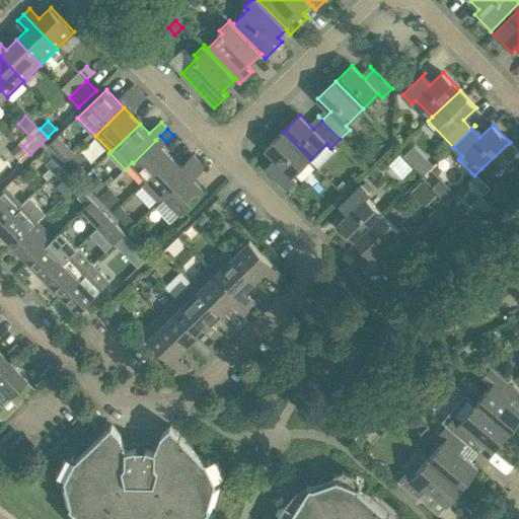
[(293,176),(310,159),(283,132),(266,149),(279,162),(271,170),(267,166),(267,167),(288,190),(297,180),(293,176)]
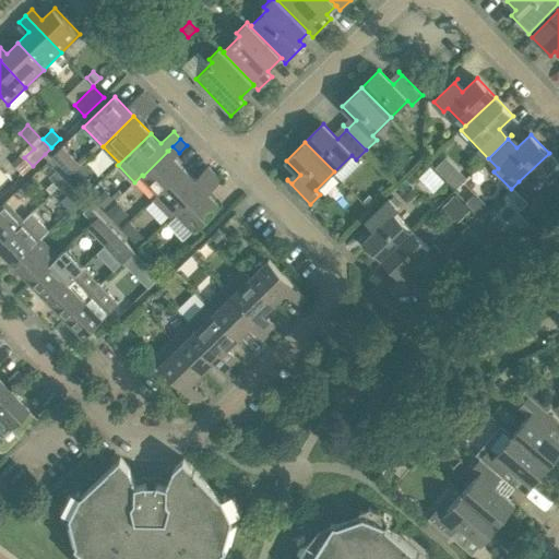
[(69,175),(80,164),(62,147),(52,157),(69,175)]
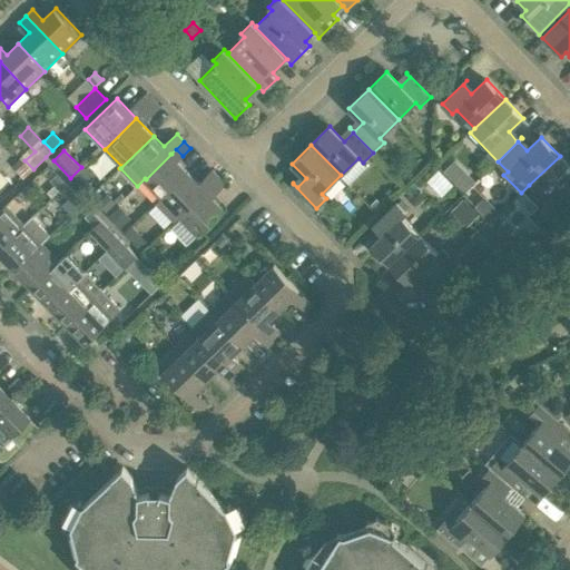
[(163,197),(188,172),(172,154),(146,179),(163,196),(163,197)]
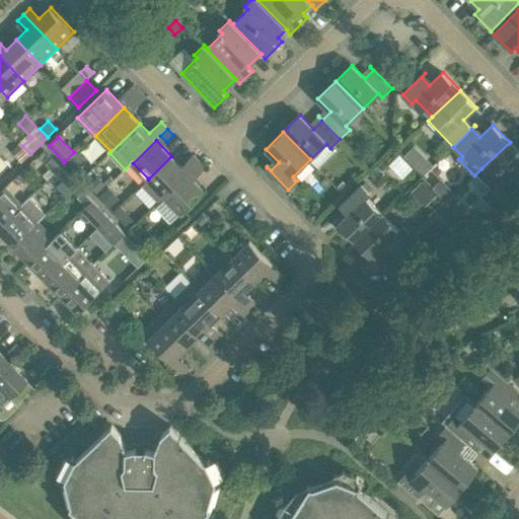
[(482,168),(474,175),(475,176),(477,174),(491,189),(483,196),(494,208),(518,183),(518,178),(513,172),(518,166),(518,151),(515,147),(510,142),(482,168)]
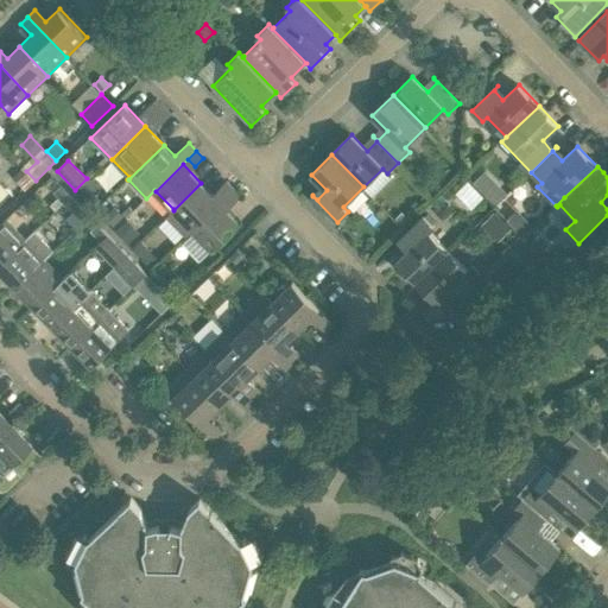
[(25,191),(36,181),(26,171),(16,182),(25,191)]
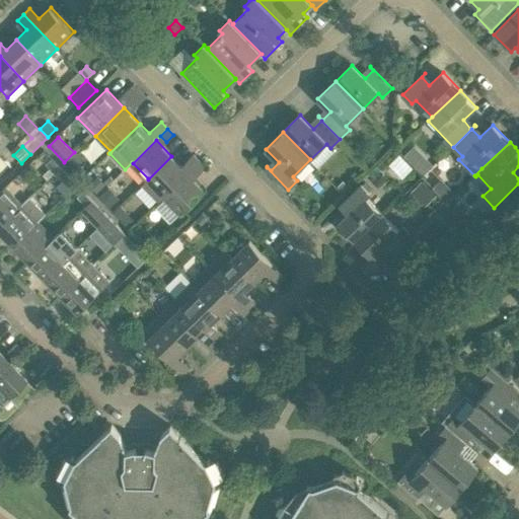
[(413,164),(421,172),(431,163),(423,154),(413,164)]
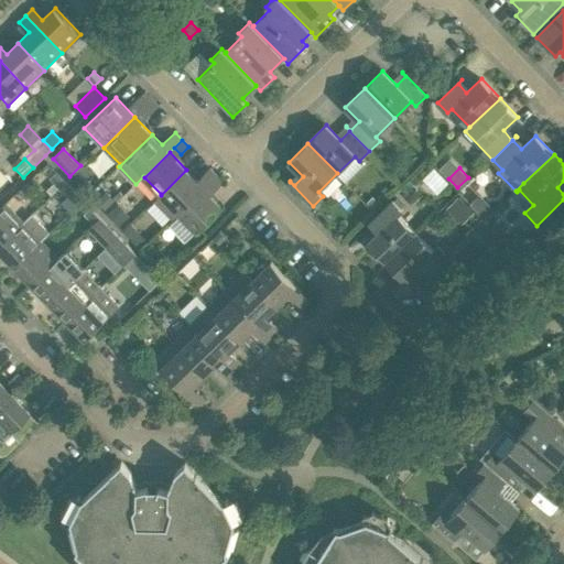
[(209,183),(217,175),(210,169),(202,176),(209,183)]
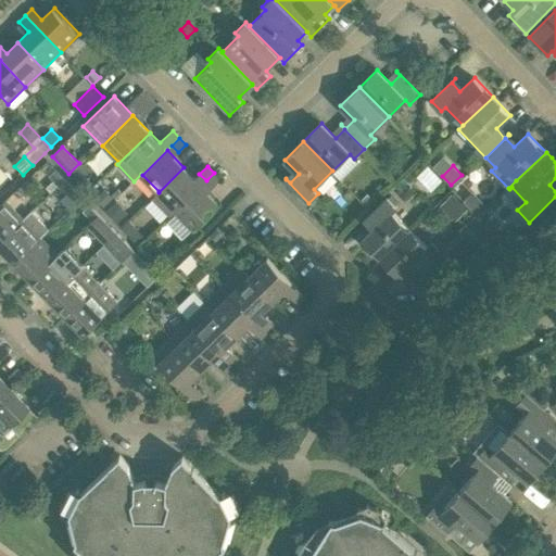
[(176,210),(201,186),(184,167),(159,192),(159,191),(151,198),(168,216),(176,210)]
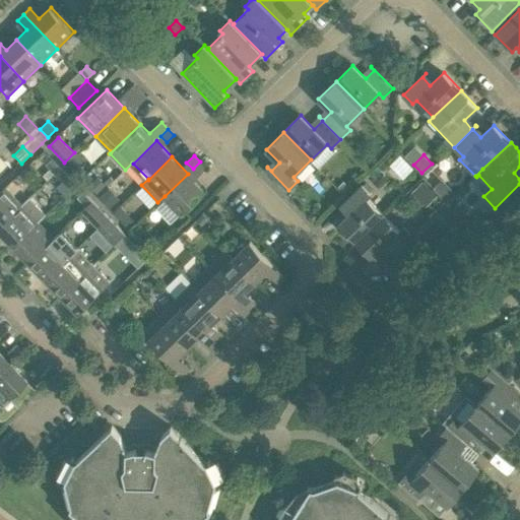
[(56,175),(62,168),(52,158),(46,165),(50,169),(54,173),(56,175)]
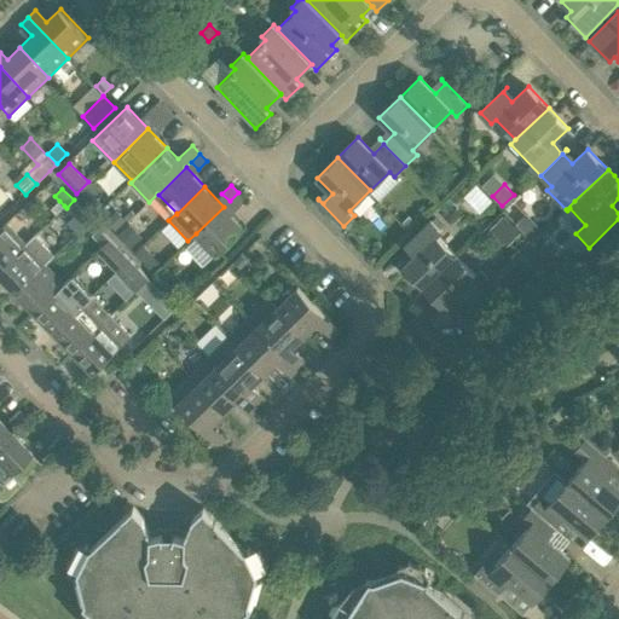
[(237,209),(246,201),(238,192),(230,201),(237,209)]
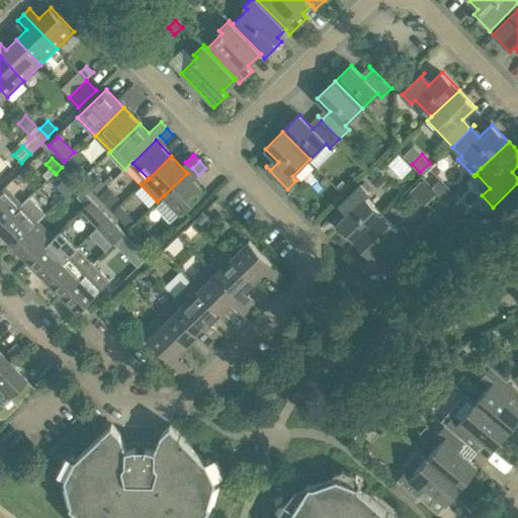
[(63,181),(69,175),(62,167),(56,174),(63,181)]
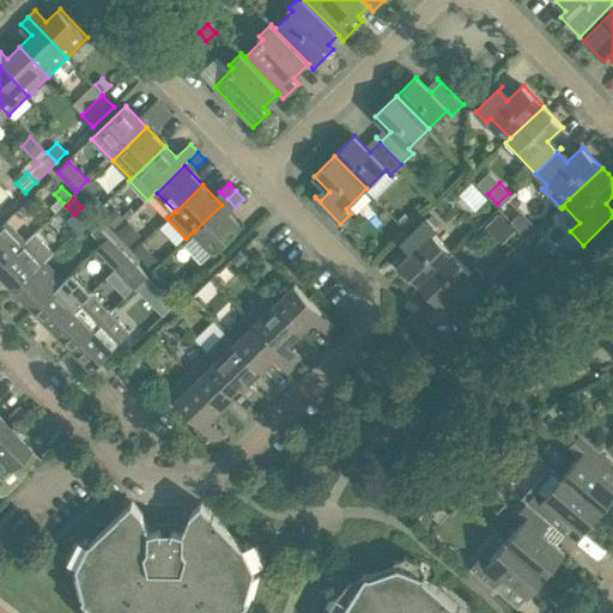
[(59,199),(50,207),(56,212),(64,204),(59,199)]
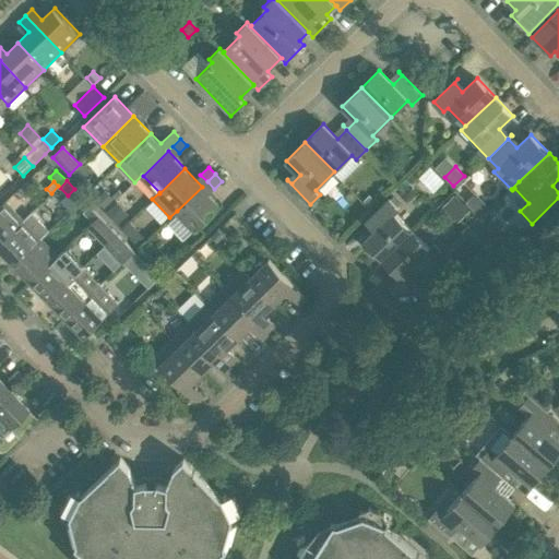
[(195,229),(221,205),(202,187),(177,211),(195,229)]
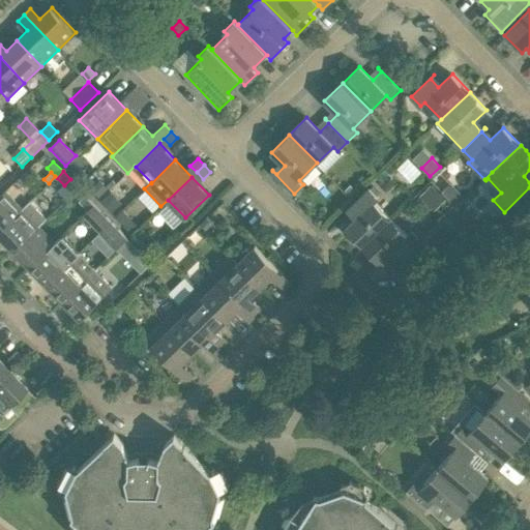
[(98,195),(107,187),(99,180),(91,187),(98,195)]
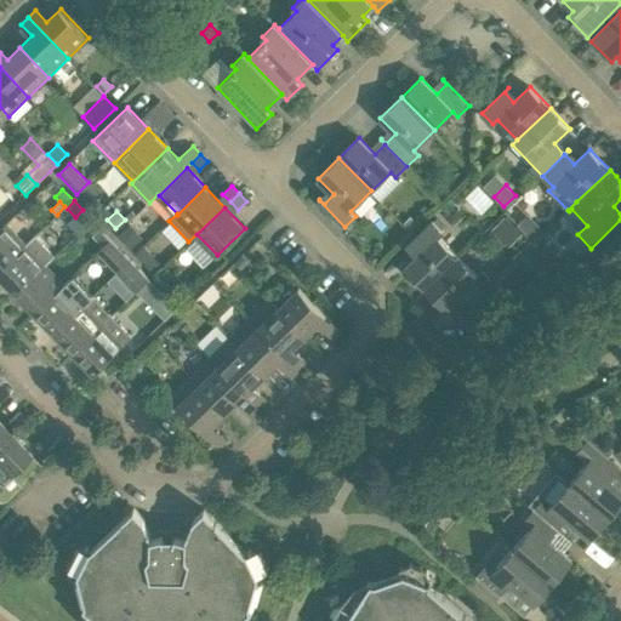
[(507,246),(522,234),(505,216),(490,229),(507,246)]
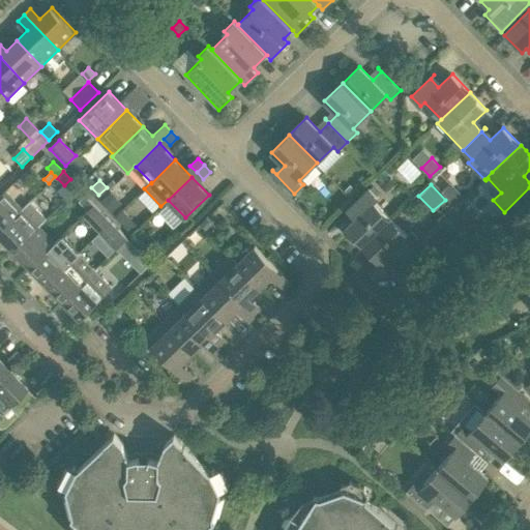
[(391,218),(375,201),(379,198),(370,187),(347,209),(348,210),(352,206),(359,214),(346,228),(363,245),(391,218)]
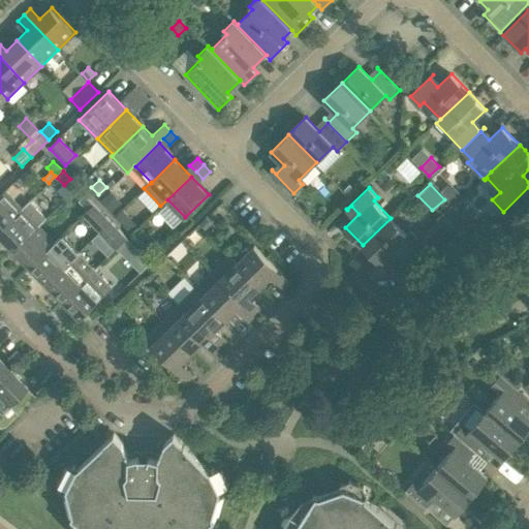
[(112,211),(121,201),(110,190),(99,199),(112,211)]
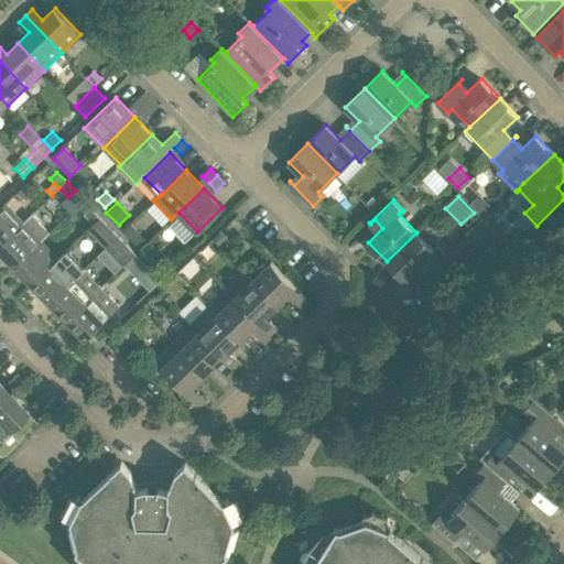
[(0,246),(23,224),(22,223),(4,205),(0,208),(0,246)]
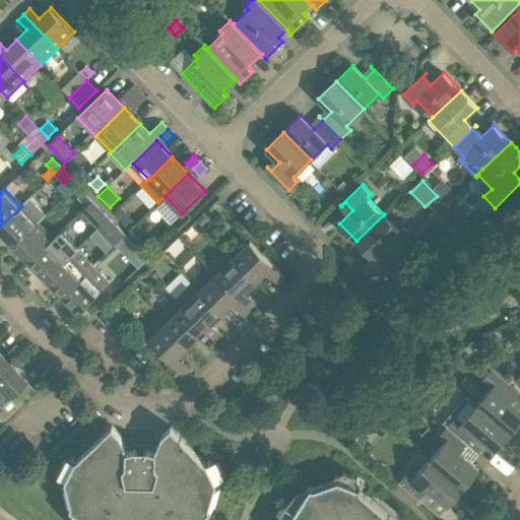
[(86,207),(93,201),(83,190),(77,197),(86,207)]
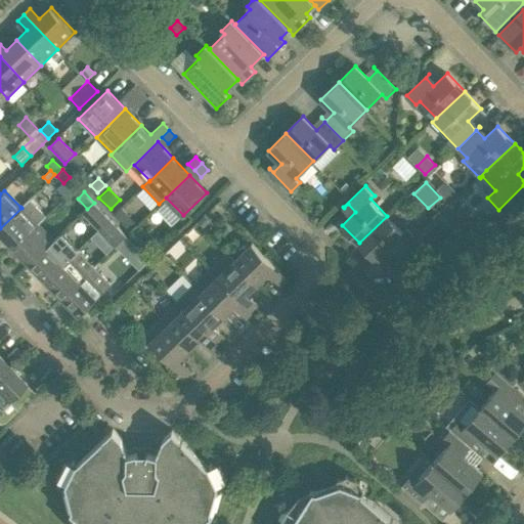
[(0,232),(14,248),(38,224),(46,215),(29,198),(20,207),(22,208),(0,228),(0,232)]
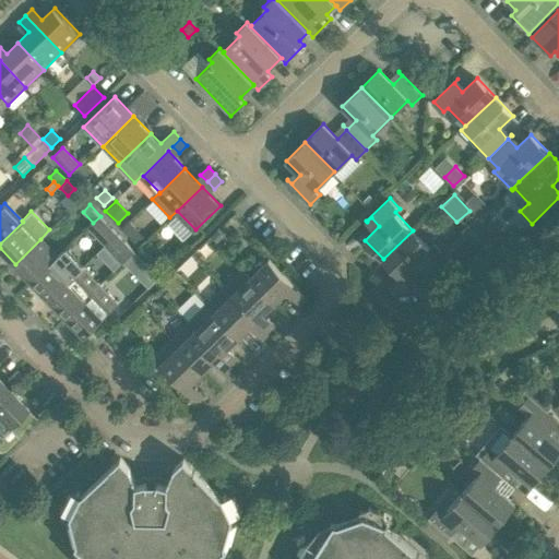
[(108,244),(118,234),(109,225),(100,216),(88,228),(105,245),(108,242),(108,244)]
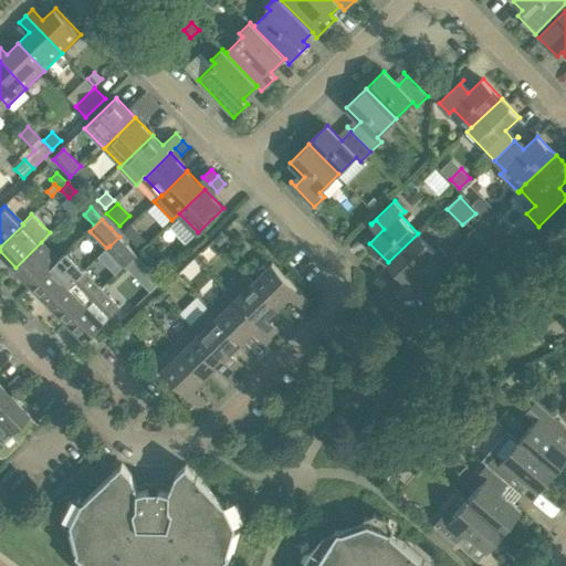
[(132,226),(124,232),(132,240),(138,233),(132,226)]
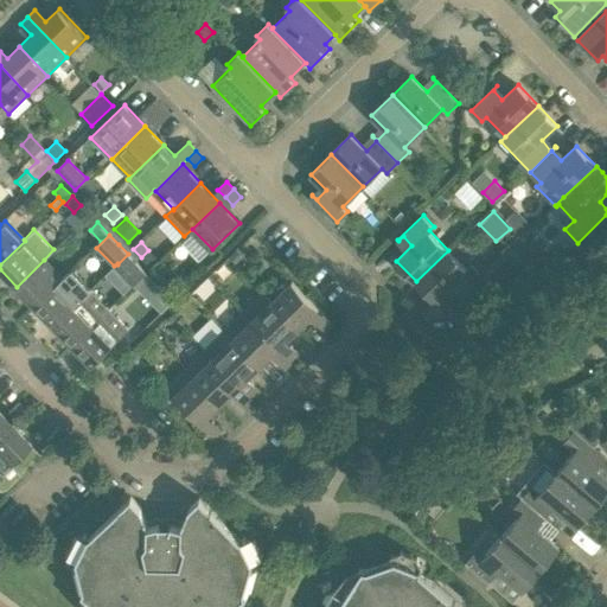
[(467,269),(448,250),(416,281),(435,302),(436,301),(446,312),(483,276),(472,264),(467,269)]
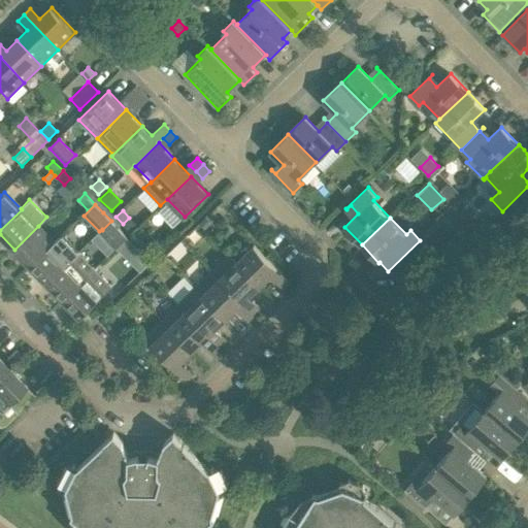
[(201,224),(206,228),(211,224),(206,219),(201,224)]
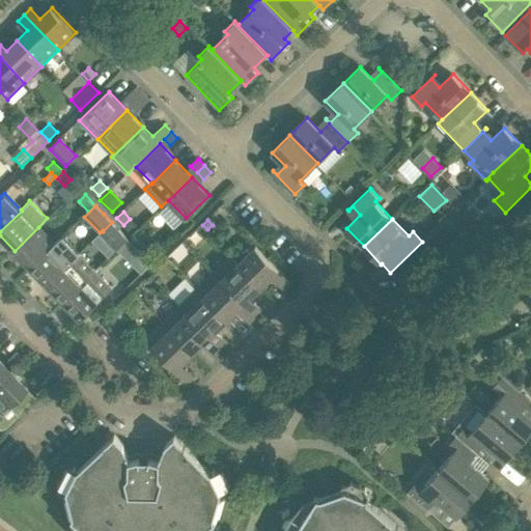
[(112,222),(103,231),(101,233),(116,250),(121,246),(129,239),(119,229),(112,222)]
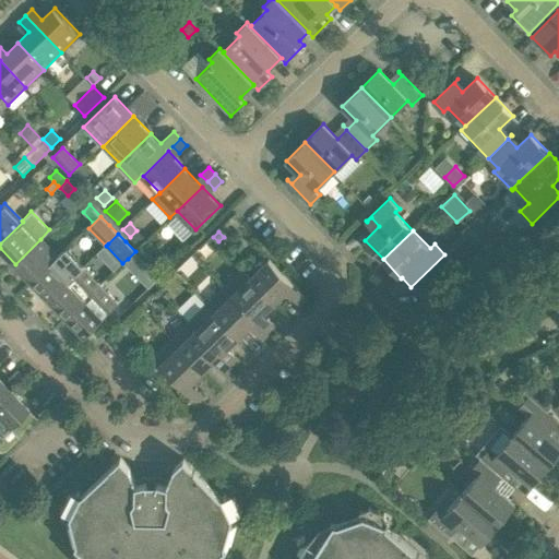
[(33,282),(58,257),(40,239),(15,264),(33,282)]
